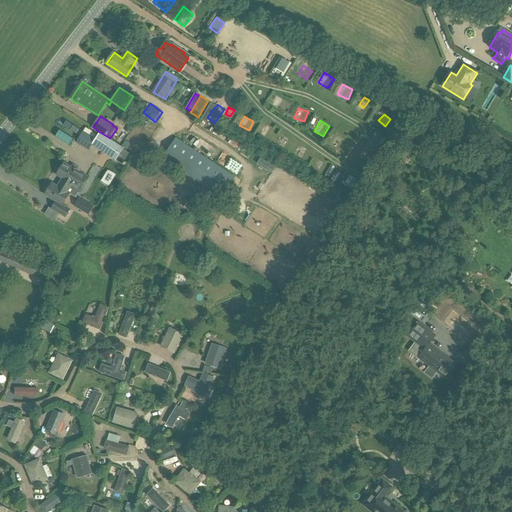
[(267,124),(262,132),(268,136),(273,127),(267,124)]
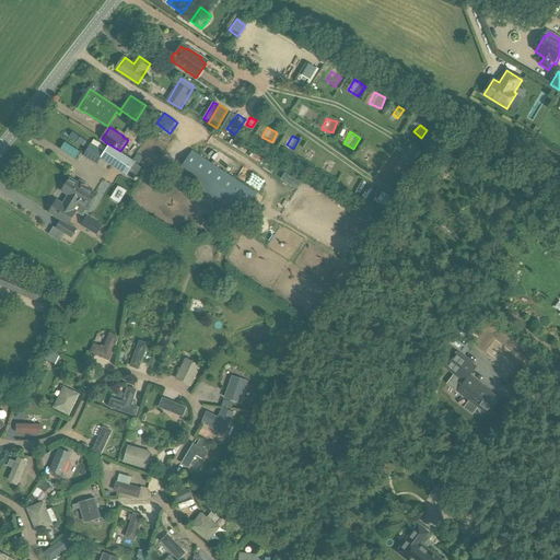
[(136,161),(120,151),(107,143),(103,149),(92,142),(84,154),(97,163),(102,158),(108,162),(111,159),(128,171),(126,173),(133,178),(141,167),(135,163),(136,161)]
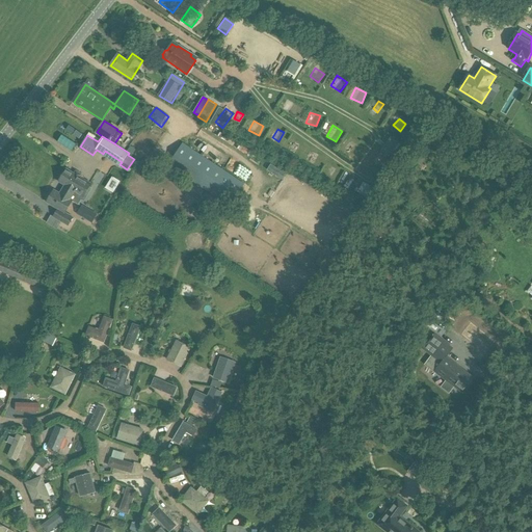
[(390,137),(380,152),(389,158),(399,143),(390,137)]
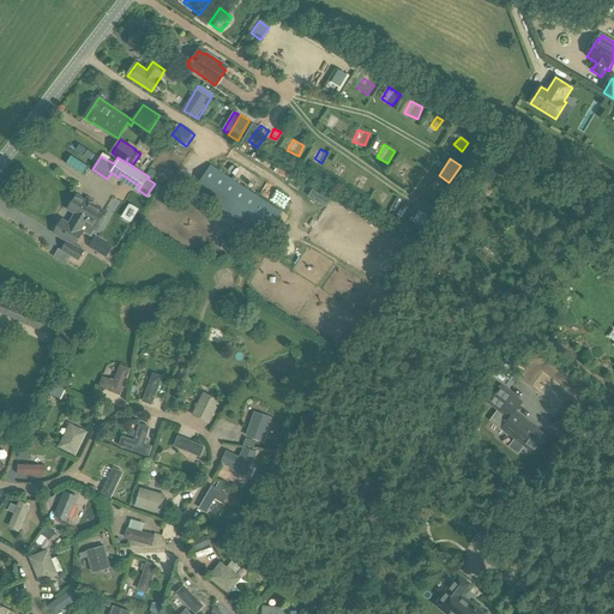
[(499,158),(486,176),(493,181),(505,163),(499,158)]
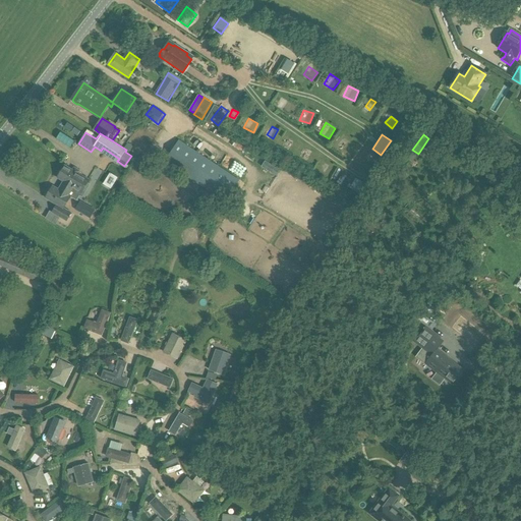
[(344,153),(354,142),(348,135),(337,146),(344,153)]
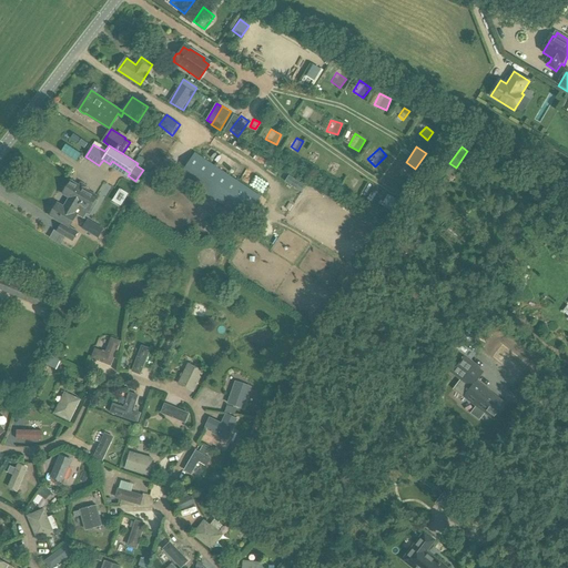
[(327,168),(332,159),(316,151),(312,160),(327,168)]
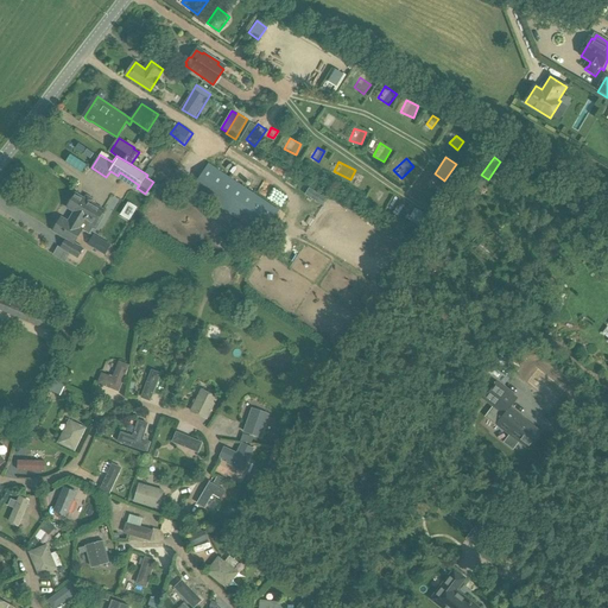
[(192,189),(263,235),(279,210),(209,164),(192,189)]
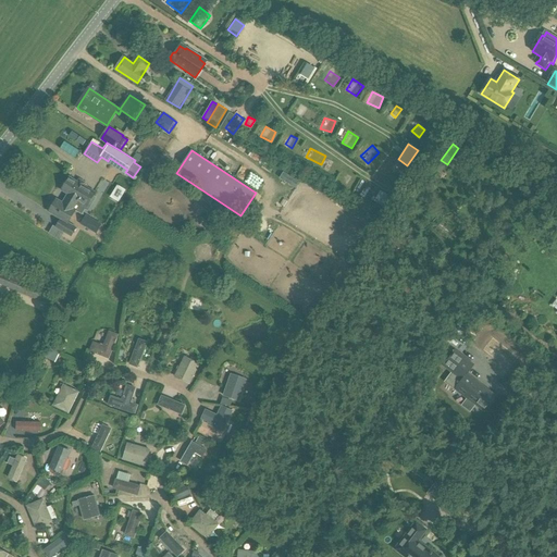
[(327,161),(324,170),(335,174),(338,165),(327,161)]
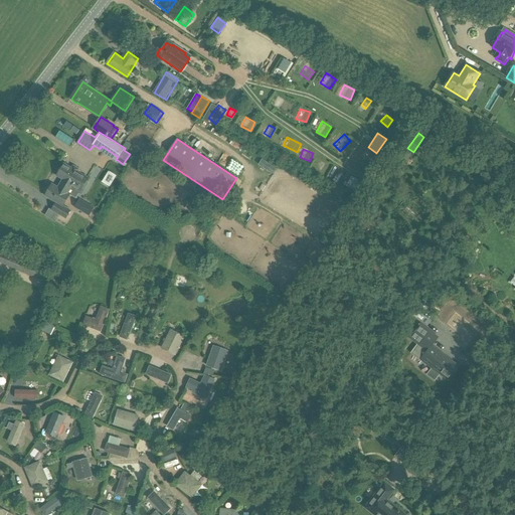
[(360,155),(356,165),(367,170),(372,160),(360,155)]
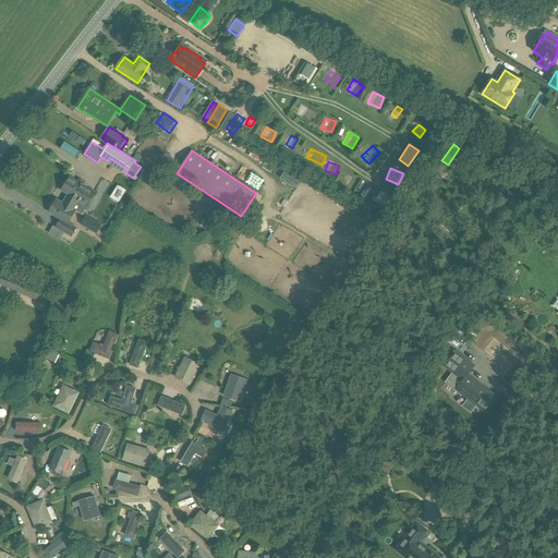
[(262,192),(269,183),(258,174),(251,184),(262,192)]
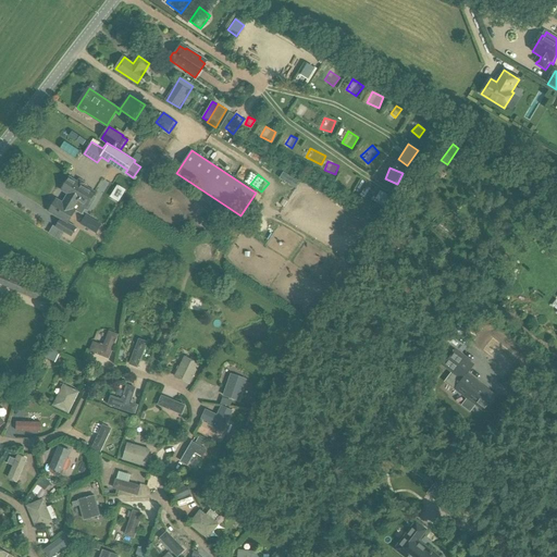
[(354,187),(357,180),(346,175),(344,183),(354,187)]
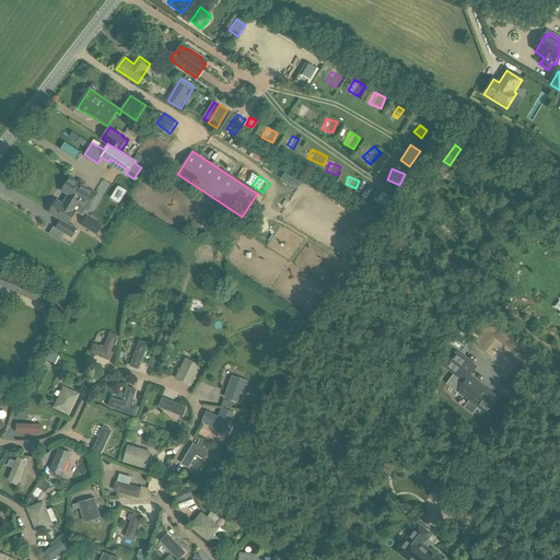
[(97,194),(72,178),(63,191),(71,196),(80,201),(76,210),(77,211),(83,216),(91,205),(93,206),(97,199),(94,198),(97,194)]
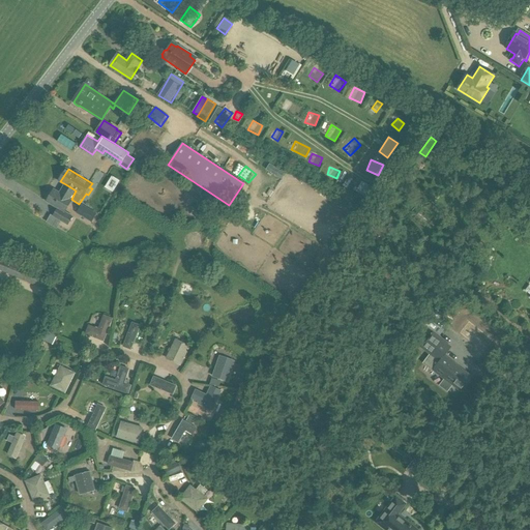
[(352,189),(357,179),(348,175),(343,184),(352,189)]
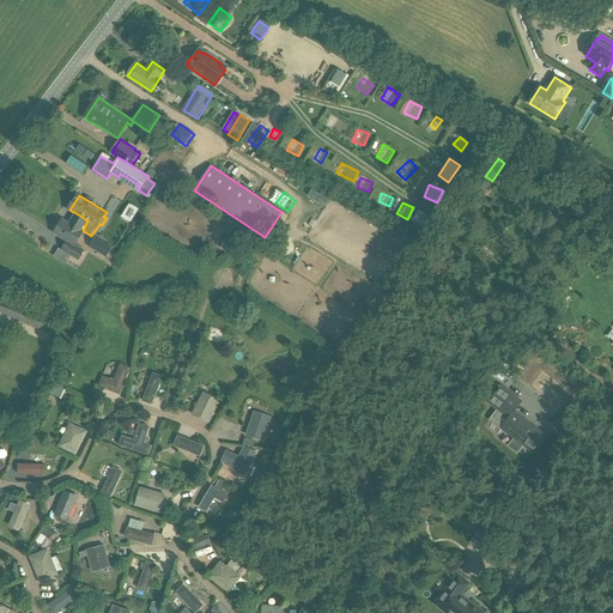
[(129,222),(138,211),(129,206),(122,217),(129,222)]
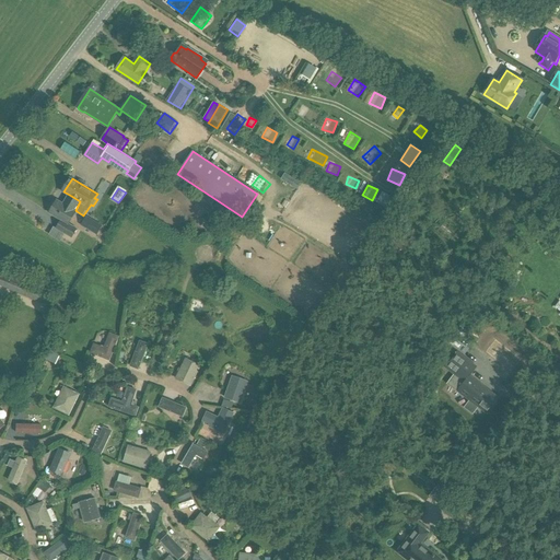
[(383,202),(389,208),(397,198),(389,193),(383,202)]
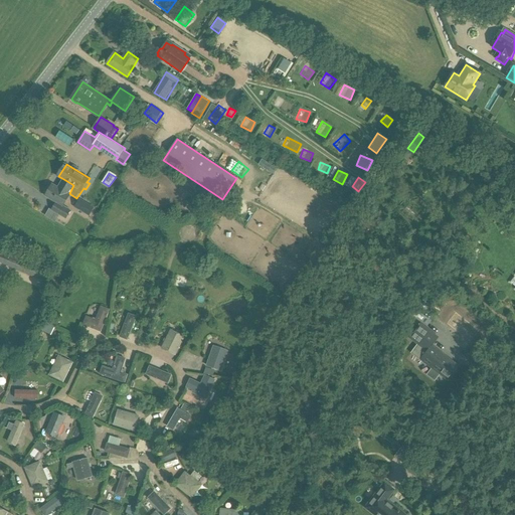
[(275,194),(281,181),(275,178),(269,191),(275,194)]
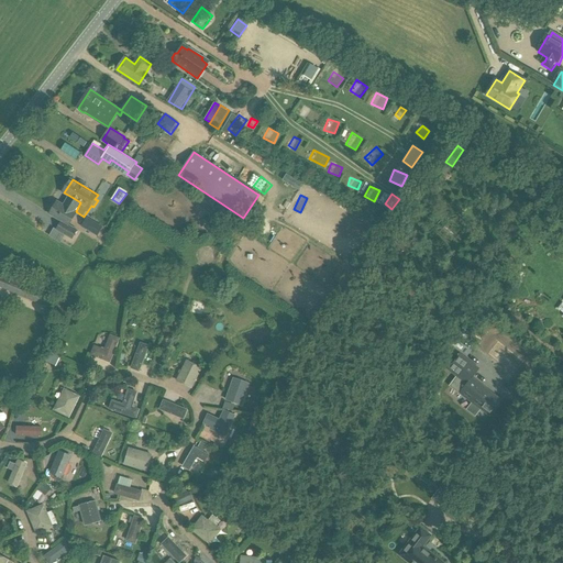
[(58,200),(51,213),(62,221),(57,229),(73,239),(77,230),(69,224),(77,212),(76,211),(80,202),(72,197),(66,206),(58,200)]
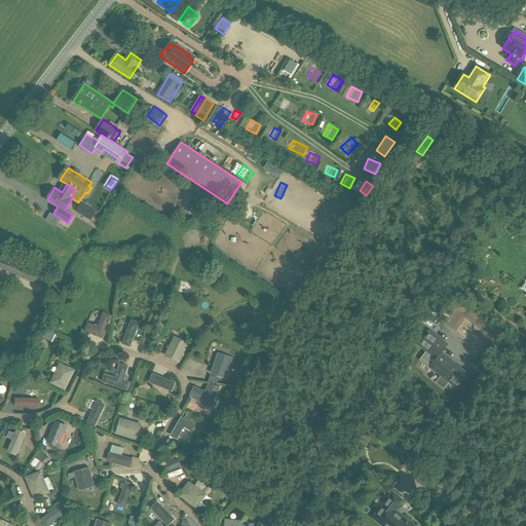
[(372,203),(370,207),(379,214),(382,210),(372,203)]
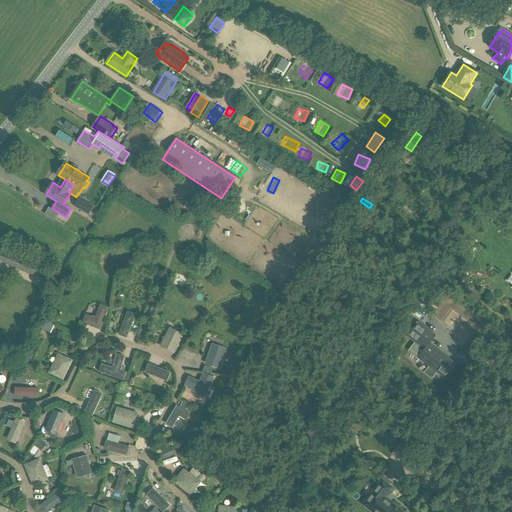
[(78,199),(74,206),(89,215),(93,208),(78,199)]
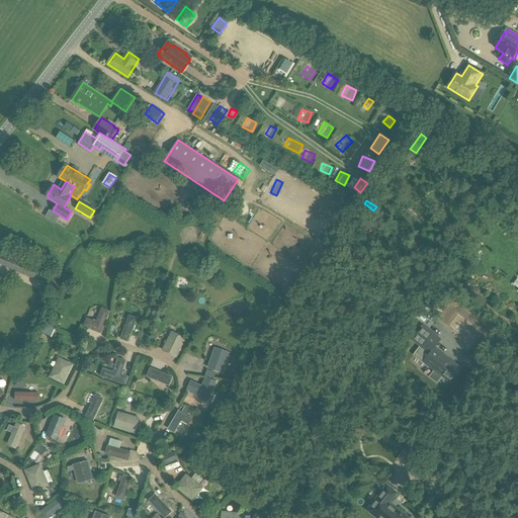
[(315,256),(327,237),(274,203),(261,223),(315,256)]
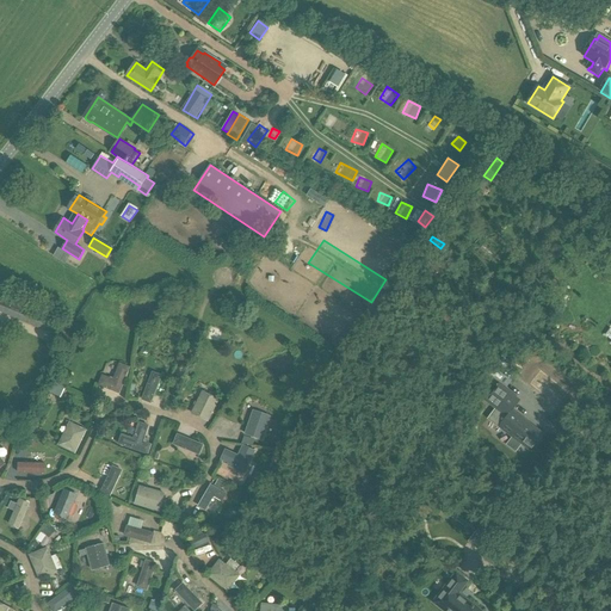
[(102,375),(97,386),(119,395),(130,368),(118,363),(112,380),(102,375)]
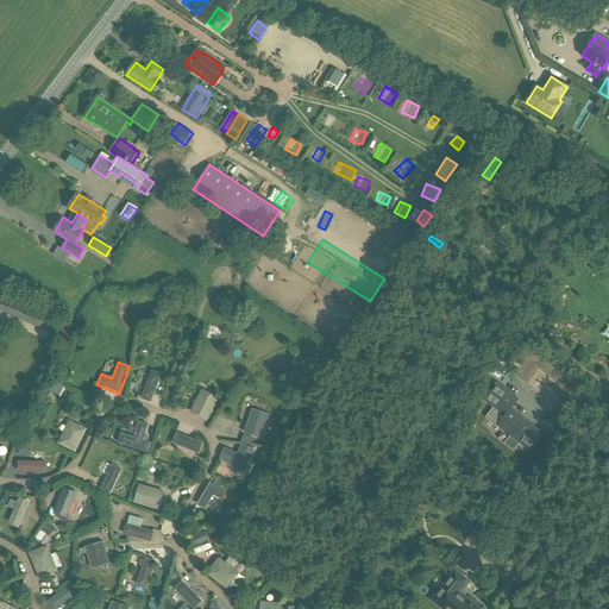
[(151,370),(140,399),(151,402),(162,374),(151,370)]
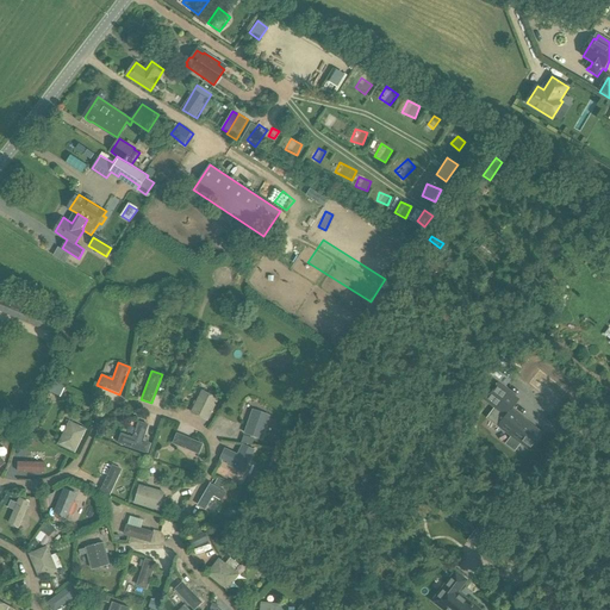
[(529,384),(556,406),(567,392),(539,371),(529,384)]
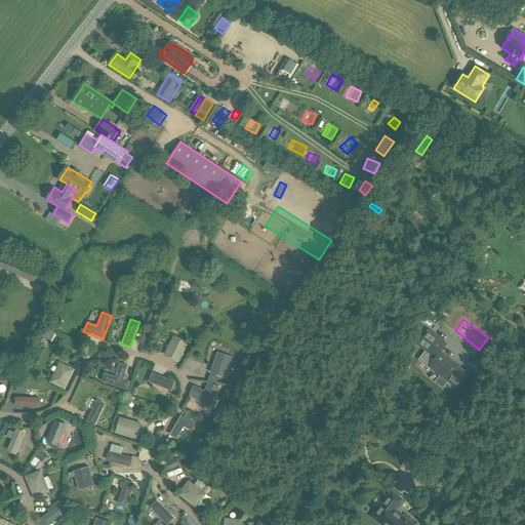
[(46,327),(41,336),(46,338),(51,341),(55,332),(50,330),(46,327)]
